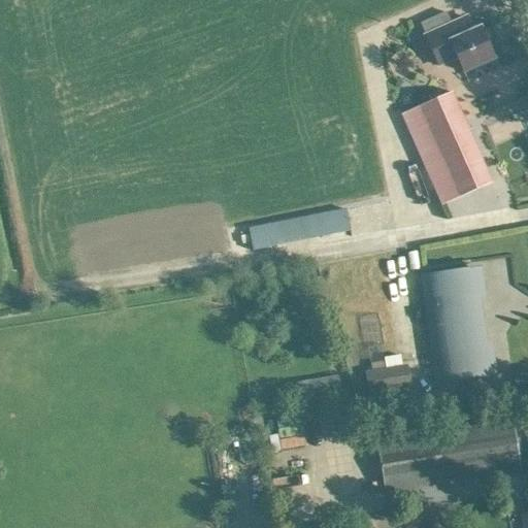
[(222,0),(226,15),(231,0),(222,0)]
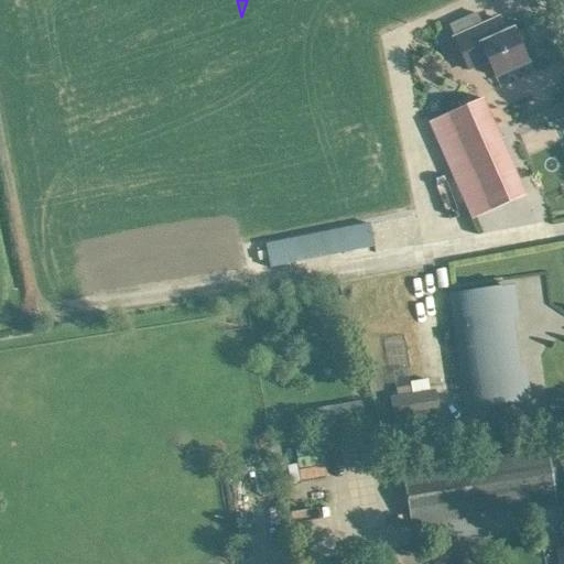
[(462,19),(448,25),(454,39),(468,71),(488,62),(495,77),(507,72),(527,63),(512,31),(506,34),(499,19),(483,25),(468,32),(462,19)]
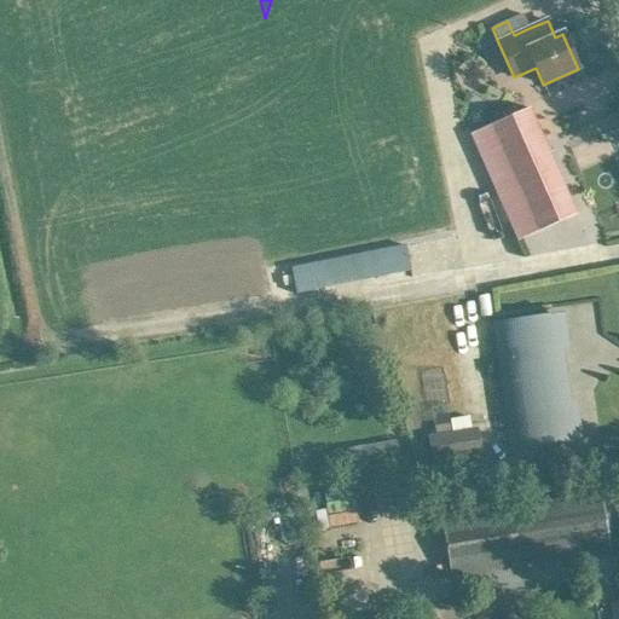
[(530,109),(470,134),(518,241),(577,215),(530,109)]
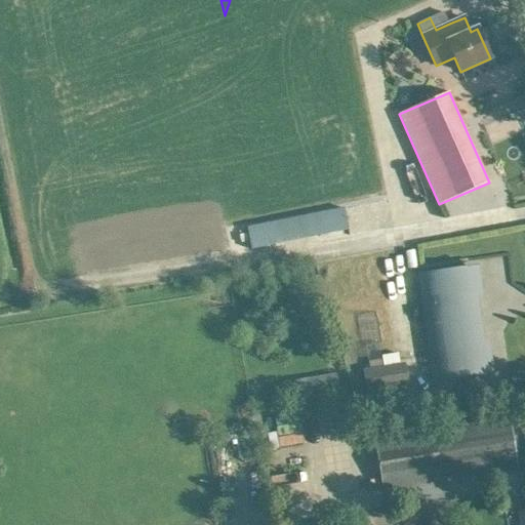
[(345,209),(324,212),(328,232),(348,228),(345,209)]
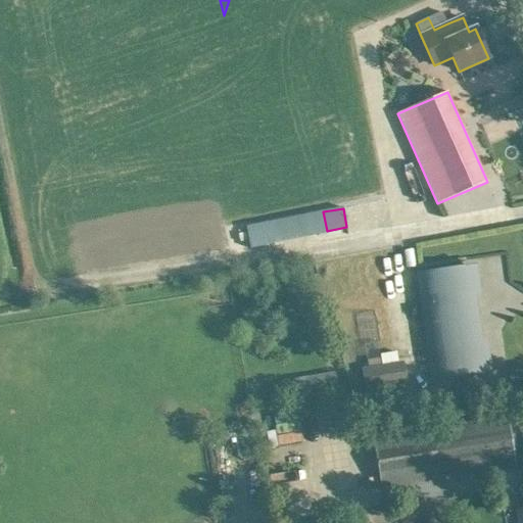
[(470,266),(416,274),(431,380),(485,372),(481,340),(474,296),(470,266)]
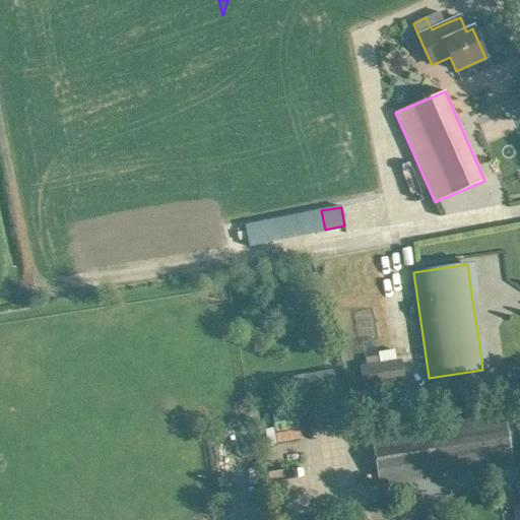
[(379,363),(359,366),(362,388),(404,381),(401,360),(396,360),(394,349),(378,352),(378,355),(379,363)]
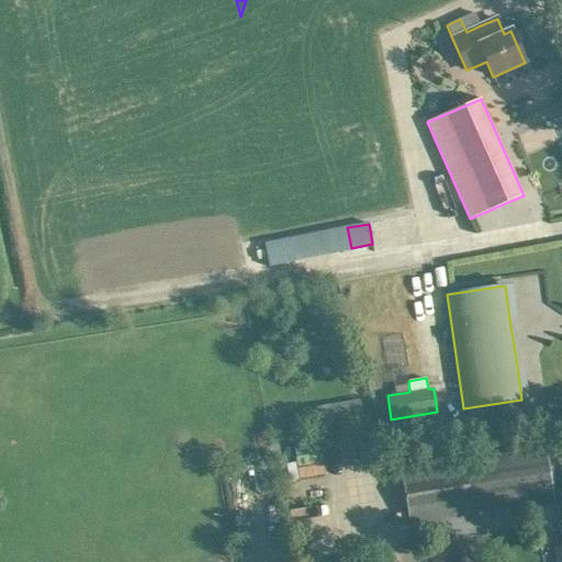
[(319,434),(364,427),(360,398),(314,406),(319,434)]
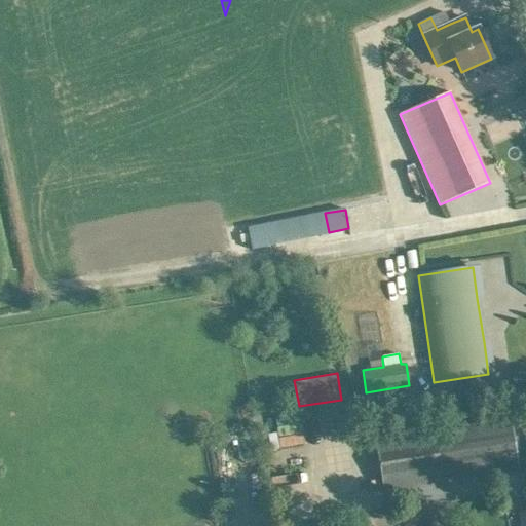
[(288,407),(289,439),(314,438),(313,422),(311,422),(310,406),(288,407)]
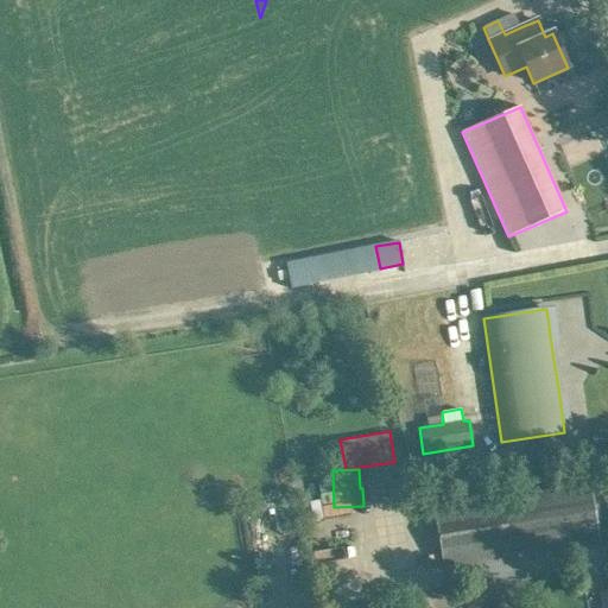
[(443,476),(431,477),(434,492),(445,491),(443,476)]
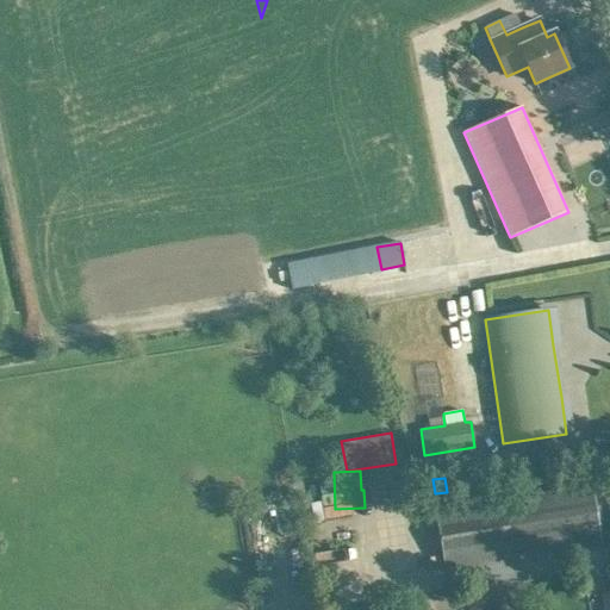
[(593,484),(437,508),(446,564),(602,541),(593,484)]
